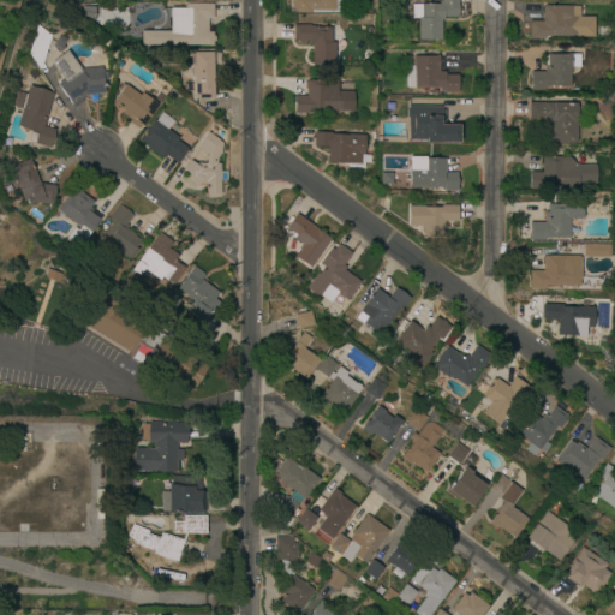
[(341,0),(341,13),(291,13),(291,0),(341,0)]
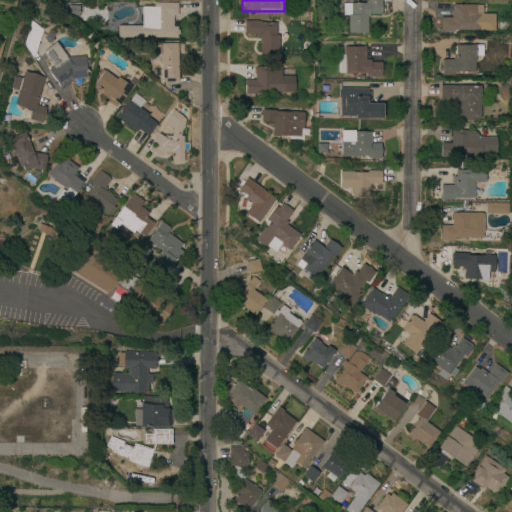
[(381,0),(381,14),(370,14),(370,17),(366,17),(366,33),(348,32),(348,15),(341,15),(341,2),(365,2),(365,0),(381,0)]
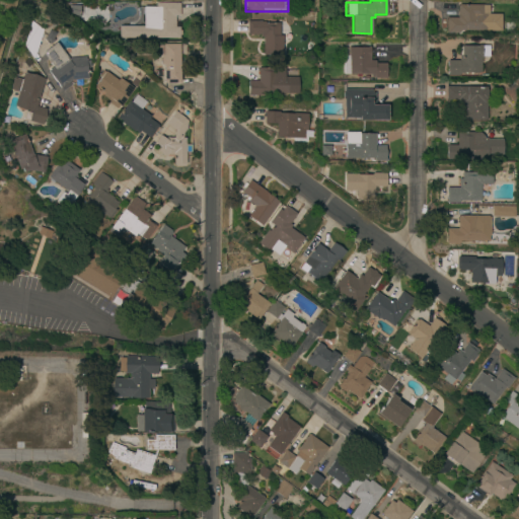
[(179,16),(175,16),(175,27),(178,27),(178,30),(180,30),(180,35),(178,35),(178,39),(124,38),(123,38),(123,27),(125,27),(125,26),(142,26),(142,7),(143,7),(156,7),(156,3),(179,3),(179,16)]
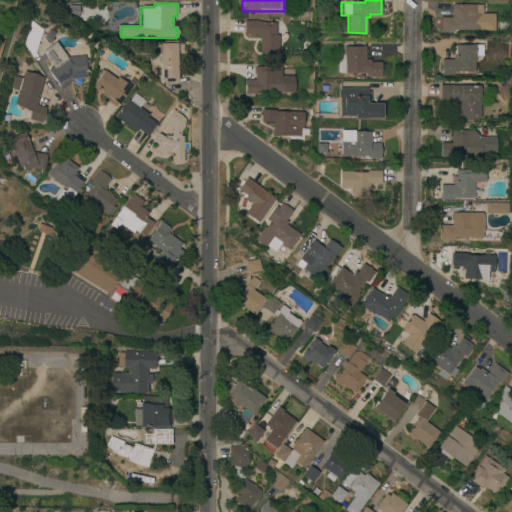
[(78,17),(68,12),(69,5),(79,6),(78,17)]
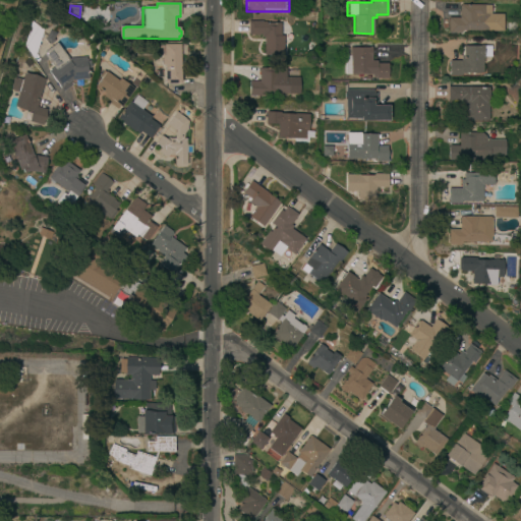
[(490,32),(461,32),(461,33),(448,33),(448,17),(459,17),(459,5),(483,5),(483,14),(490,14),(490,32)]
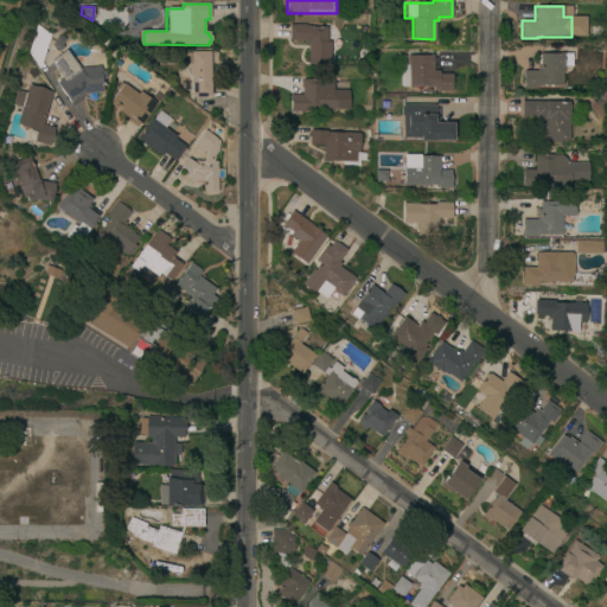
[(308,27),(326,27),(327,42),(331,42),(331,64),(307,64),(307,44),(304,44),(304,42),(289,42),(289,25),(308,25),(308,27)]
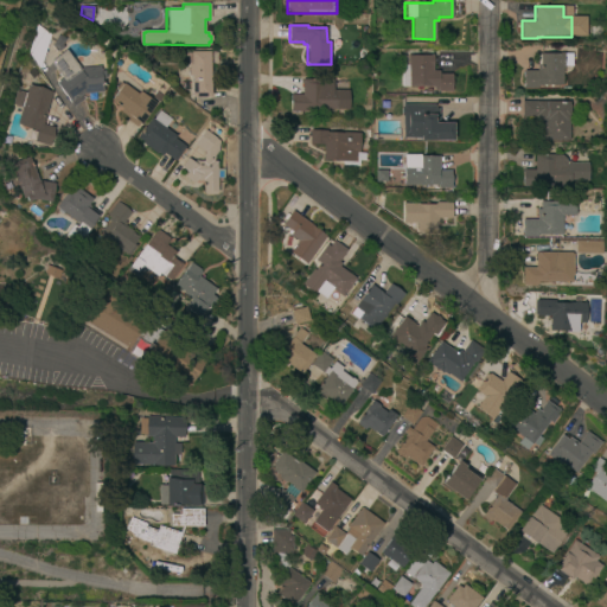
[(39,69),(29,53),(37,27),(50,36),(45,51),(39,69)]
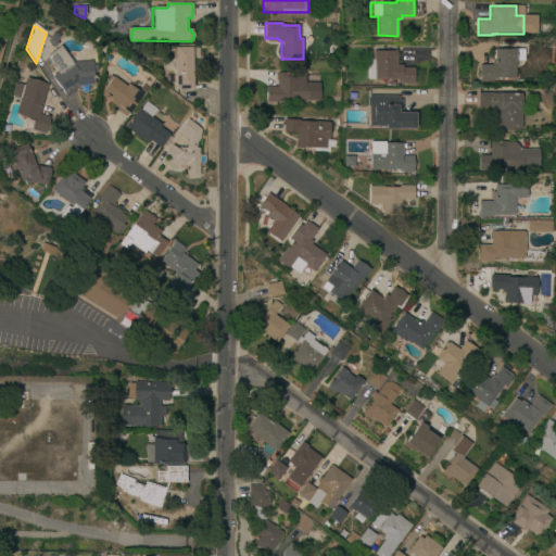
[(53,47),(49,41),(53,32),(60,36),(58,41),(59,43),(53,47)]
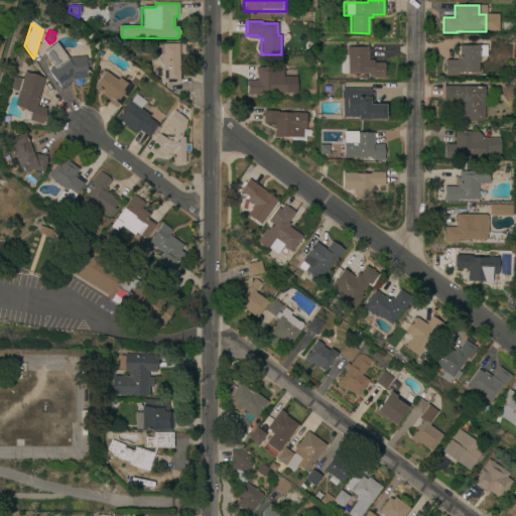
[(68,58),(86,56),(86,59),(90,58),(90,67),(86,68),(87,79),(70,80),(68,82),(70,85),(61,91),(47,71),(52,68),(42,52),(56,42),(56,43),(68,58)]
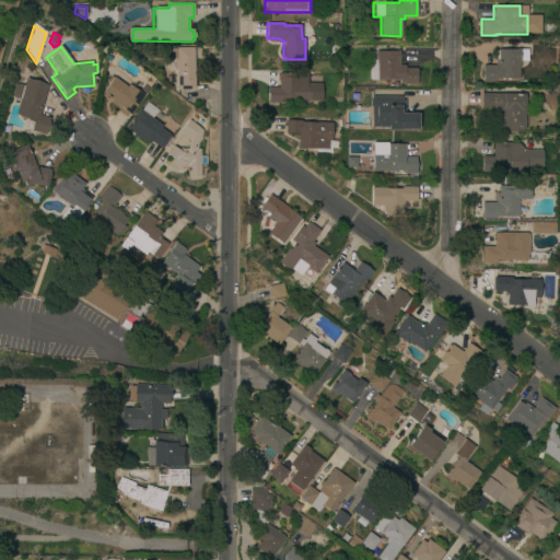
[(195,90),(176,90),(176,70),(173,70),(173,59),(171,59),(170,47),(194,47),(195,90)]
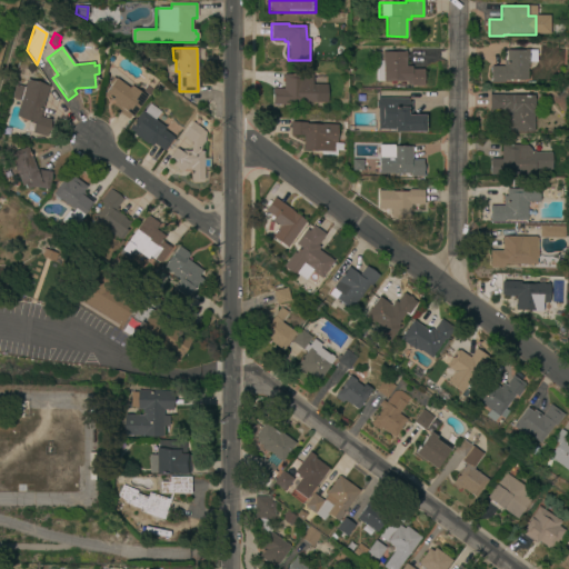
[(490,81),(489,67),(503,67),(502,51),(536,50),(536,62),(527,63),(528,69),(526,69),(526,80),(503,81),(490,81)]
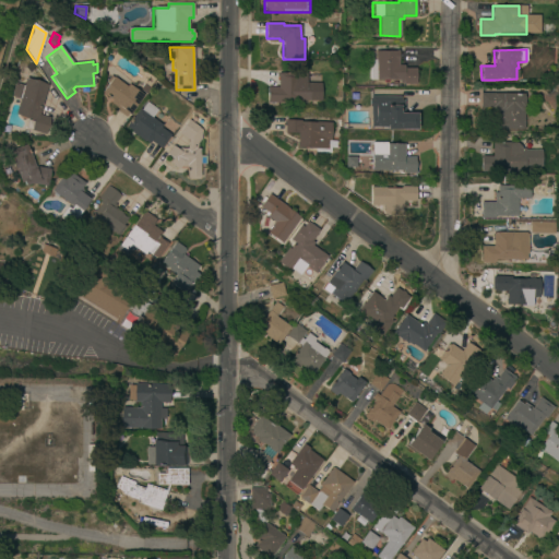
[(399,64),(404,66),(404,68),(417,68),(416,85),(399,84),(399,81),(368,79),(369,62),(375,62),(376,50),(399,51),(399,64)]
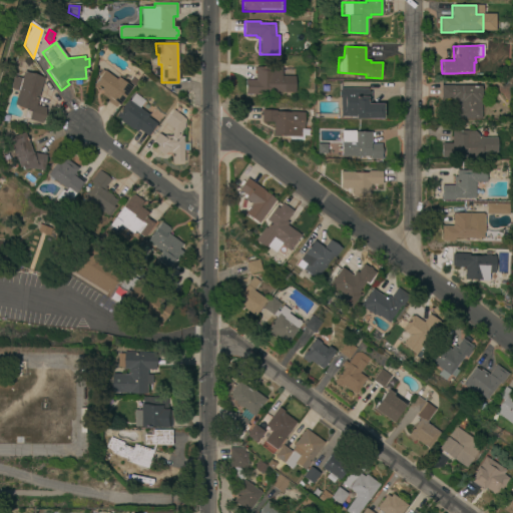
[(285,92),(257,92),(257,94),(244,94),(245,80),(254,80),(254,67),(274,67),(274,76),(285,76),(285,92)]
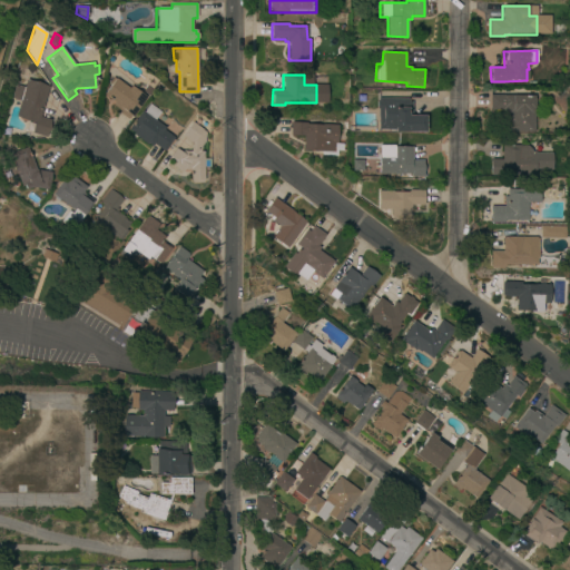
[(115,79),(116,78),(129,88),(130,86),(146,98),(131,117),(130,116),(128,119),(118,112),(119,110),(112,106),(115,102),(104,95),(110,86),(108,84),(112,77),(115,79)]
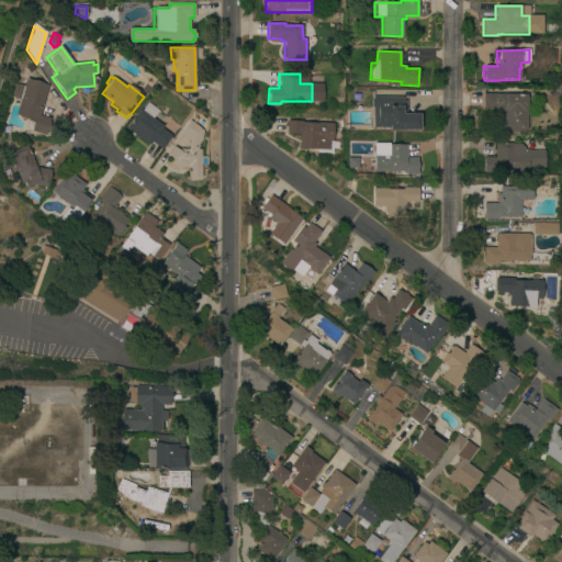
[(40,115),(51,119),(45,135),(31,131),(34,121),(15,115),(20,100),(11,97),(14,85),(23,87),(25,79),(47,86),(40,115)]
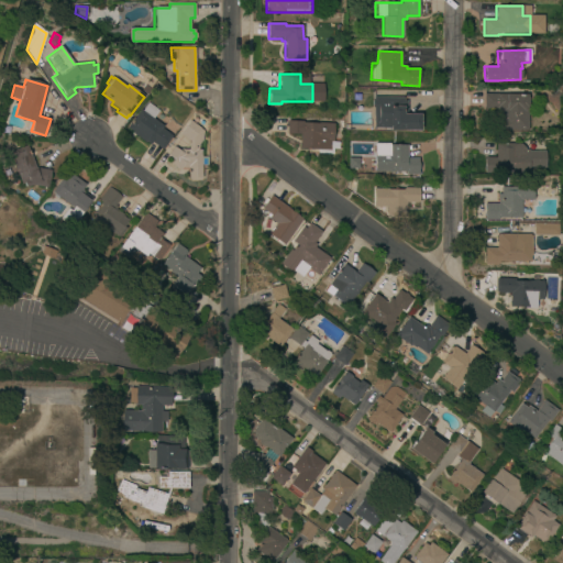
[(528,108),(527,131),(500,130),(500,117),(503,117),(503,111),(497,111),(497,109),(484,109),(484,94),(528,95),(528,97),(529,97),(528,108)]
